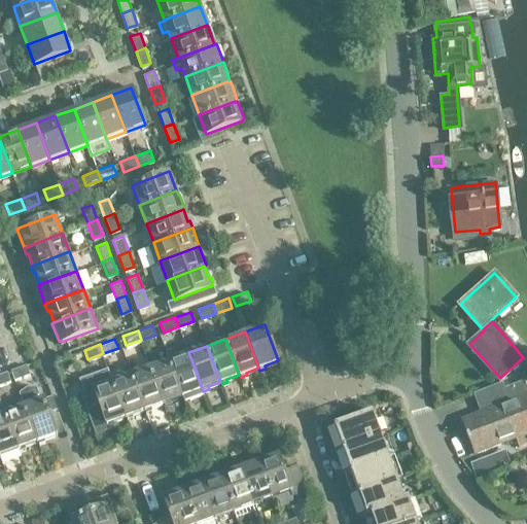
[(202,388),(188,352),(169,359),(182,395),(183,395),(184,397),(189,395),(189,393),(202,388)]
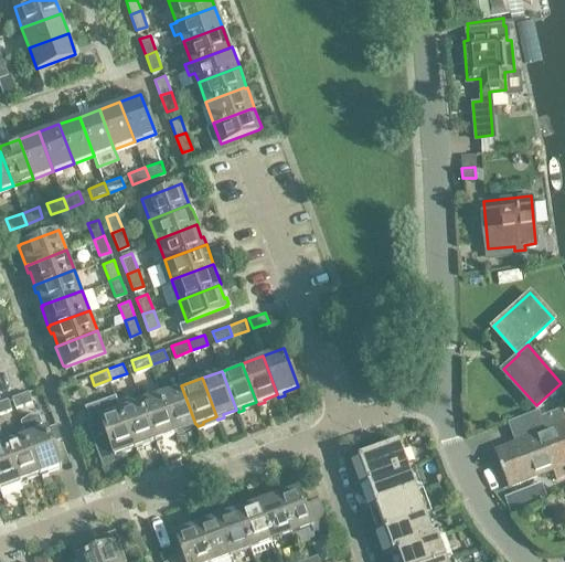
[(183,432),(182,428),(195,424),(181,385),(161,393),(176,432),(177,434),(183,432)]
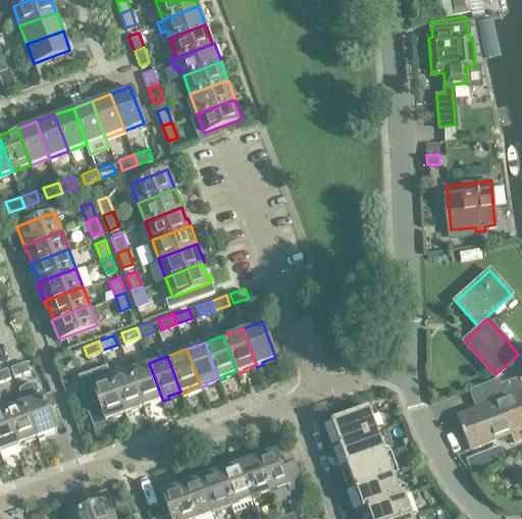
[(27,360),(11,366),(14,375),(31,369),(27,360)]
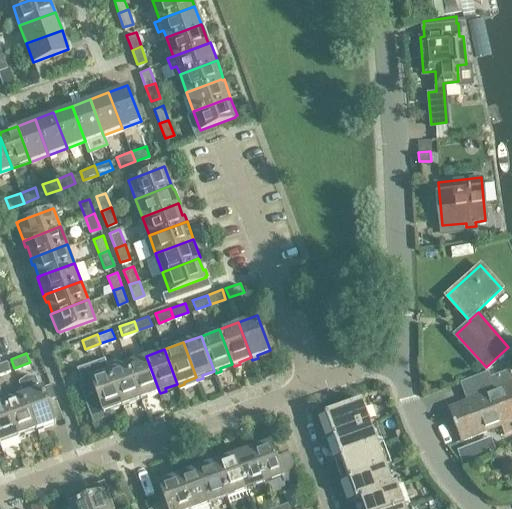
[(147,395),(159,391),(146,356),(128,363),(140,397),(141,400),(148,398),(147,395)]
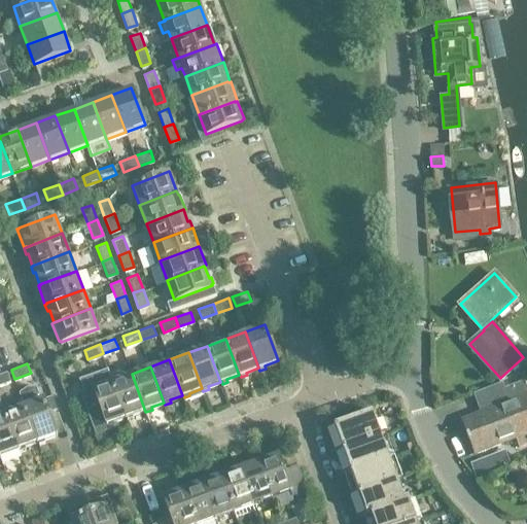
[(7,371),(0,374),(0,384),(11,380),(7,371)]
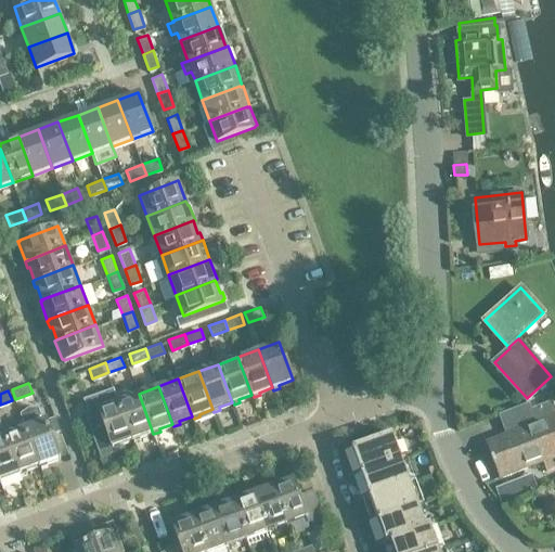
[(132,438),(118,400),(115,390),(99,397),(98,394),(85,399),(89,412),(86,413),(101,456),(121,448),(119,444),(132,438)]
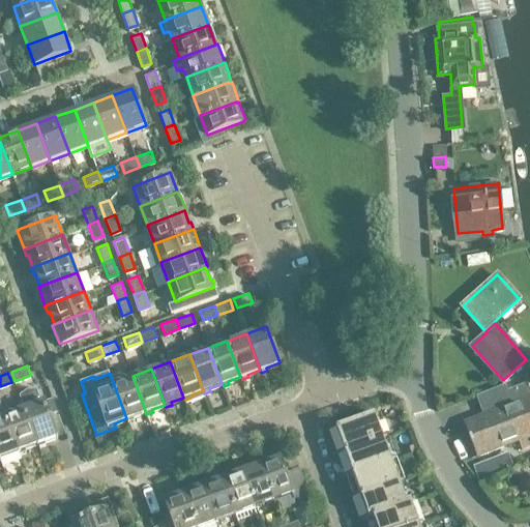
[(133,376),(113,382),(126,418),(127,420),(134,418),(133,416),(145,411),(133,376)]
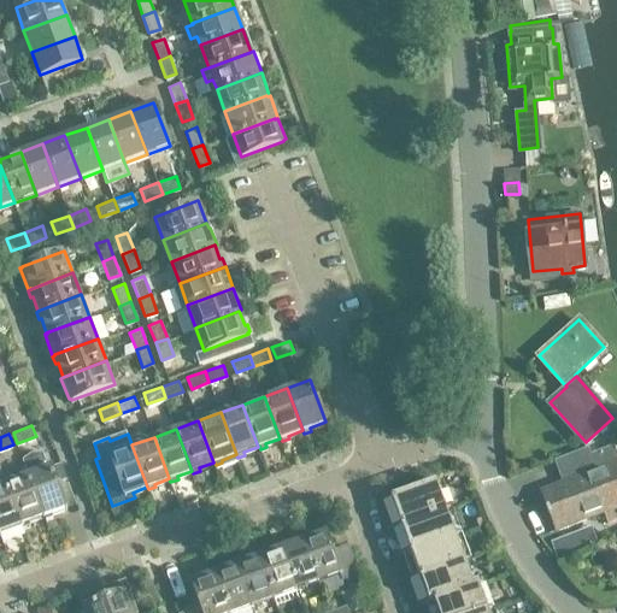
[(557,459),(565,482),(616,461),(616,453),(613,446),(592,454),(589,447),(557,459)]
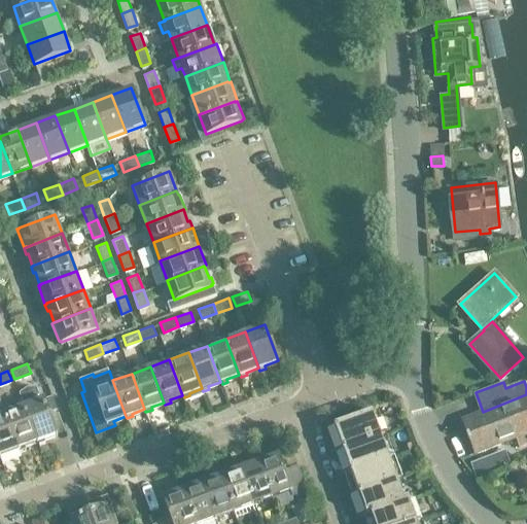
[(20,390),(22,397),(37,440),(38,440),(38,442),(44,440),(43,438),(57,432),(48,411),(56,408),(50,394),(35,399),(34,396),(39,392),(37,385),(27,385),(20,390)]
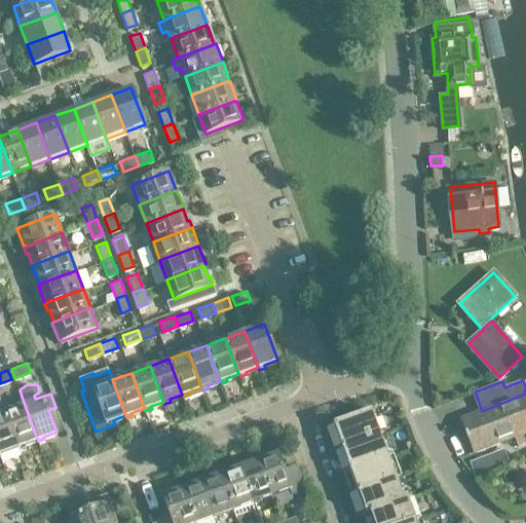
[(525,394),(482,411),(461,419),(473,452),(515,436),(519,445),(525,442),(525,394)]
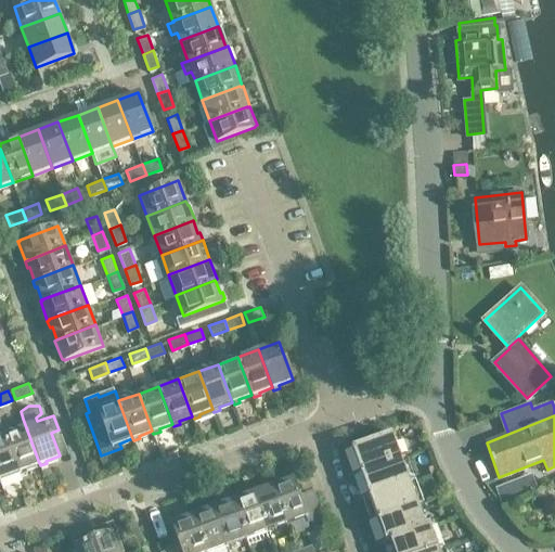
[(26,469),(39,463),(23,419),(4,426),(7,432),(4,433),(20,471),(21,473),(27,471),(26,469)]
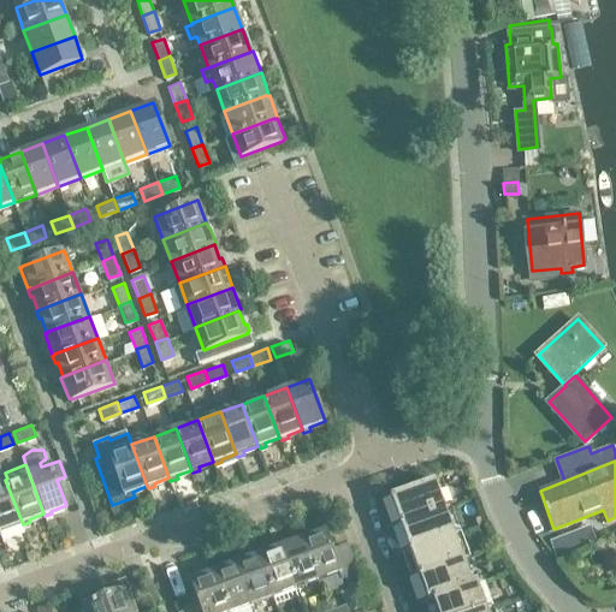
[(21,522),(22,522),(5,480),(0,481),(0,530),(0,533),(22,524),(21,522)]
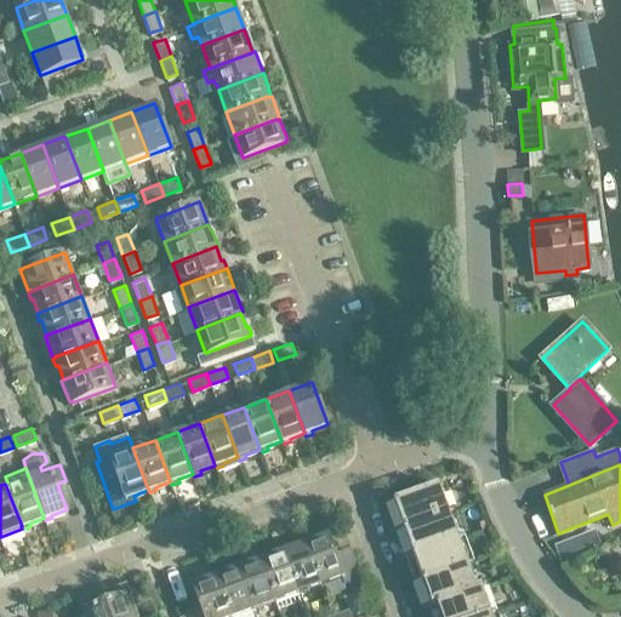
[(403,527),(448,510),(438,484),(392,501),(403,527)]
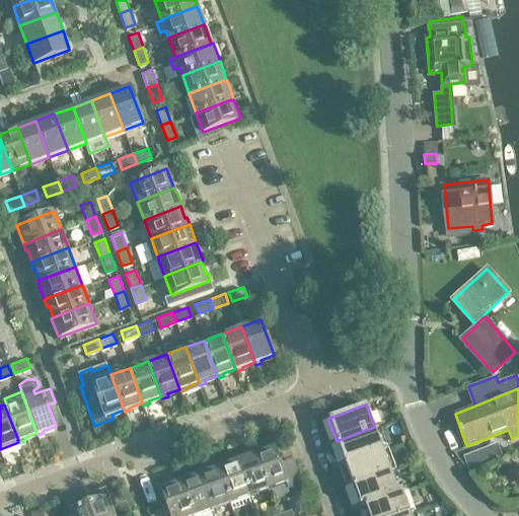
[(345,462),(382,448),(374,427),(337,441),(345,462)]
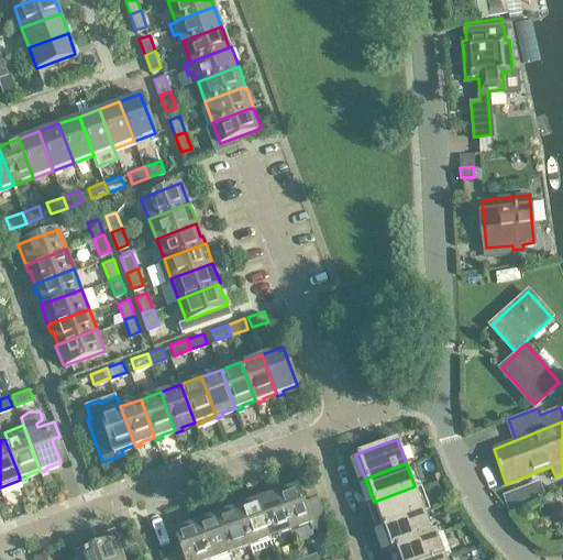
[(543,480),(505,491),(509,507),(548,496),(543,480)]
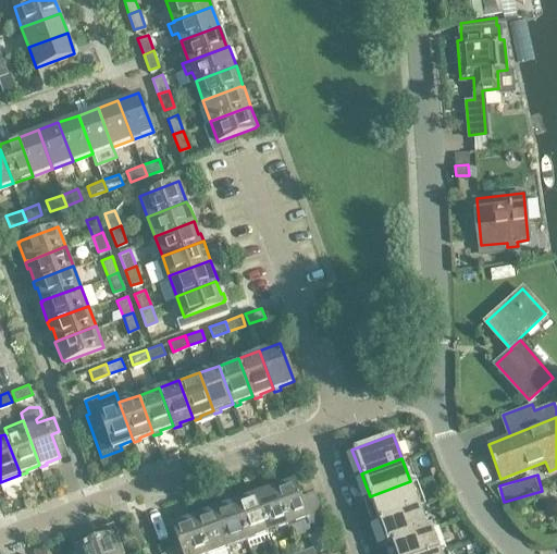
[(311,491),(299,496),(293,477),(271,484),(286,525),(311,516),(312,521),(321,518),(311,491)]
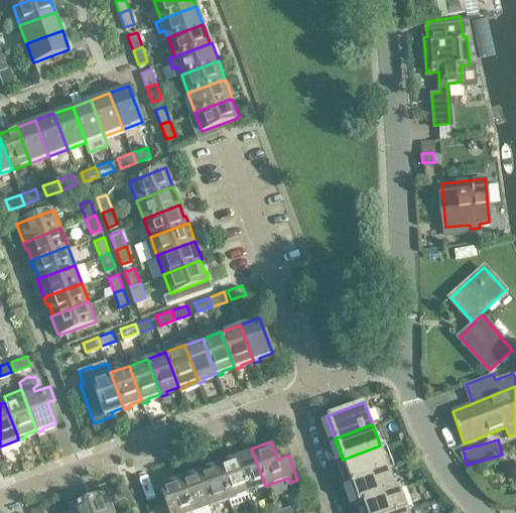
[(380,445),(343,460),(350,481),(388,467),(380,445)]
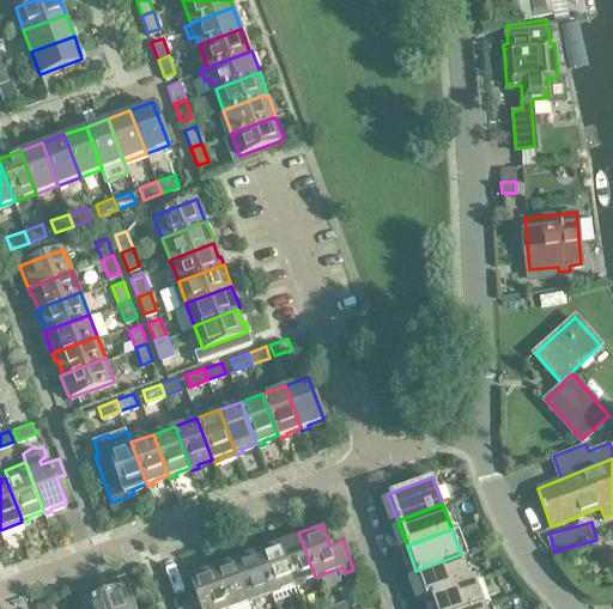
[(315,577),(298,533),(277,541),(293,585),(315,577)]
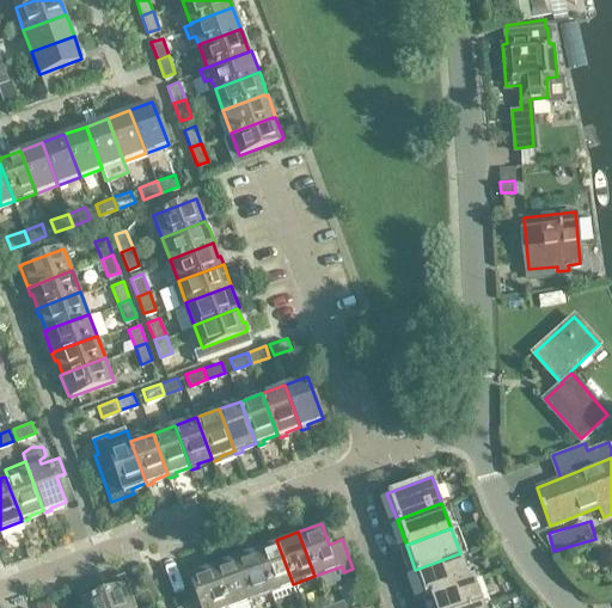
[(293,584),(276,540),(269,542),(270,545),(255,550),(270,593),(293,584)]
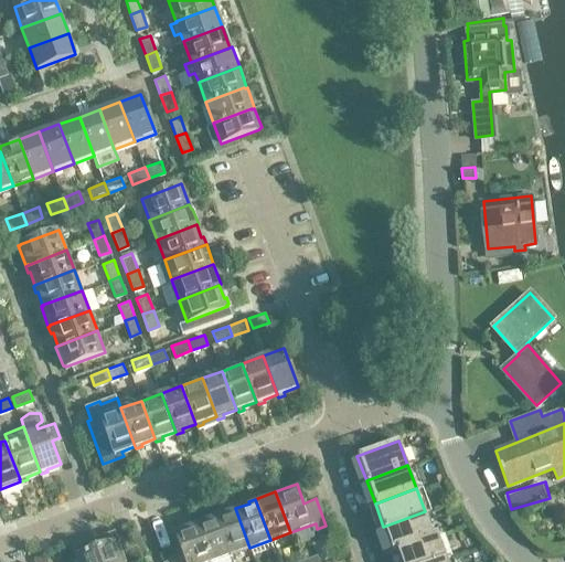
[(215,516),(230,555),(249,548),(235,508),(234,507),(228,509),(228,510),(215,516)]
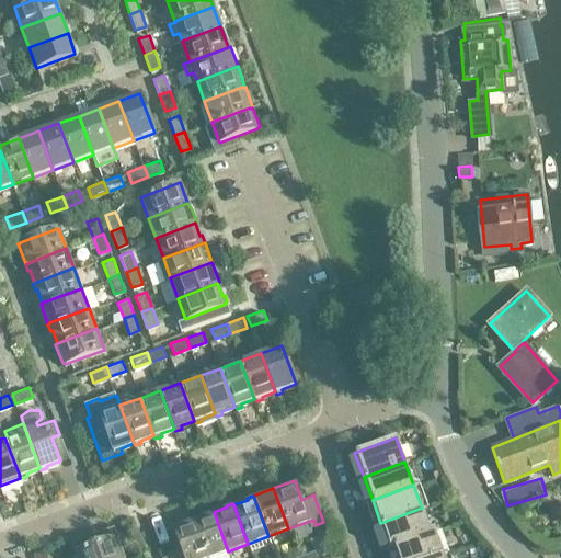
[(422,508),(380,523),(389,546),(392,545),(431,531),(422,508)]
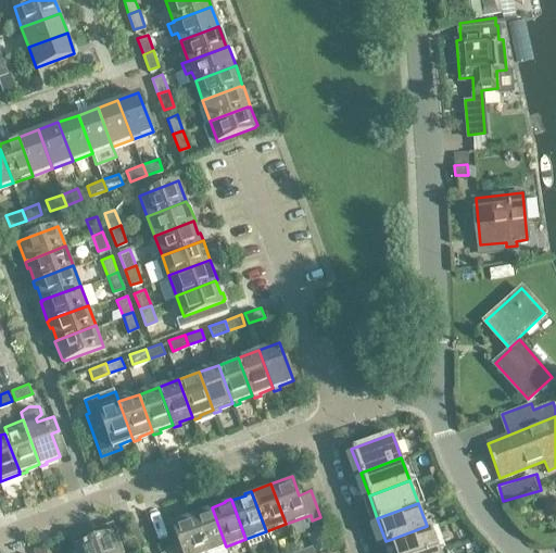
[(204,508),(205,510),(192,515),(205,552),(207,552),(226,547),(212,507),(211,506),(204,508)]
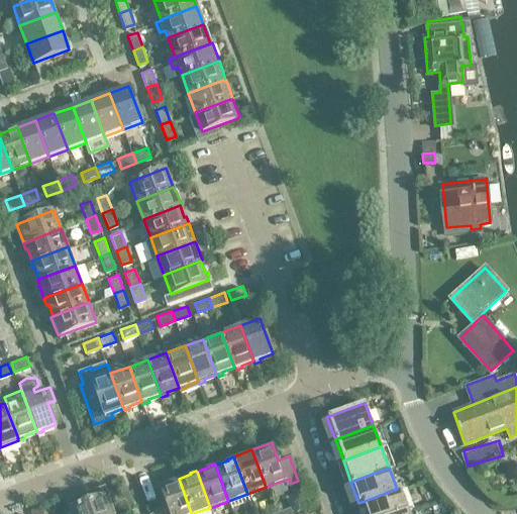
[(172,479),(172,481),(159,486),(170,513),(191,513),(179,479),(178,479),(177,477),(172,479)]
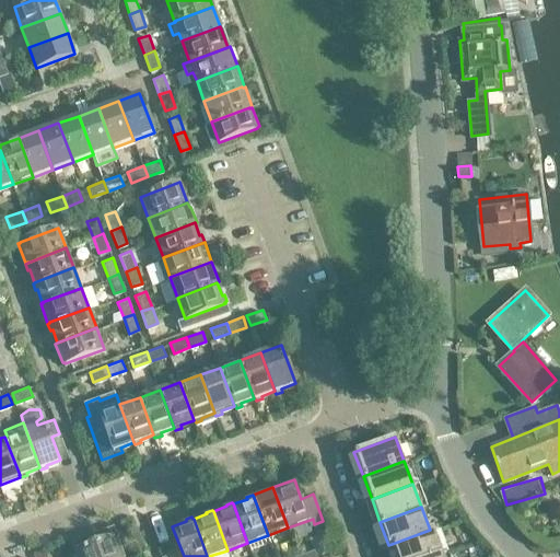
[(77,556),(120,556),(125,556),(113,525),(93,532),(92,532),(86,533),(88,534),(71,541),(77,556)]
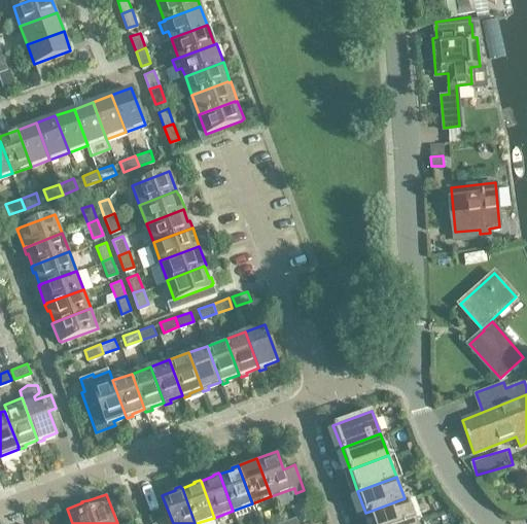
[(405,498),(369,512),(374,523),(401,523),(415,519),(408,497),(405,498)]
